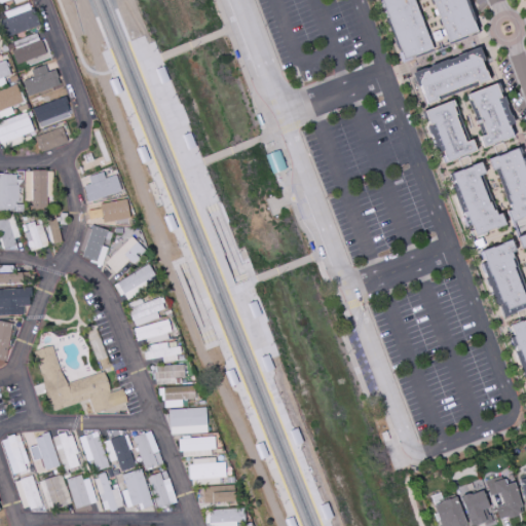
[(379,0),(413,0),(431,48),(403,60),(379,0)]
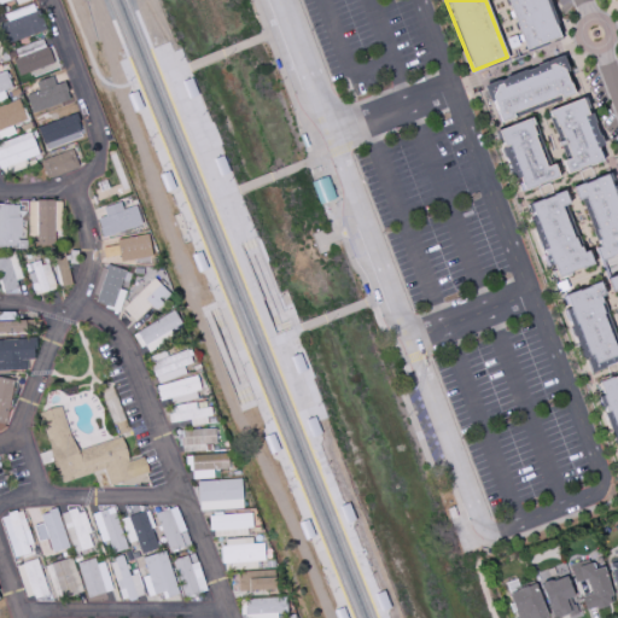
[(544,0),(559,38),(526,50),(506,0),(544,0)]
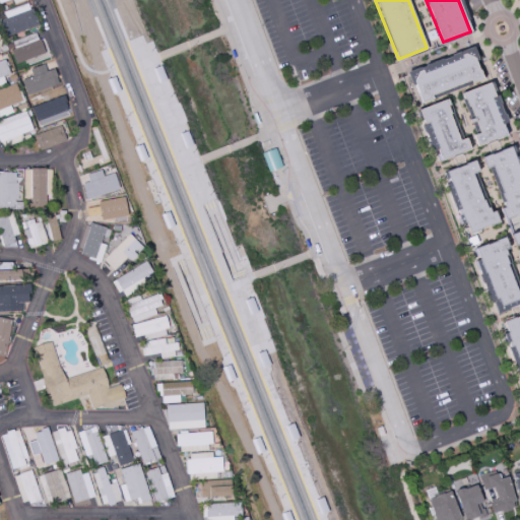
[(36,28),(30,4),(4,10),(6,19),(0,20),(0,21),(3,36),(36,28)]
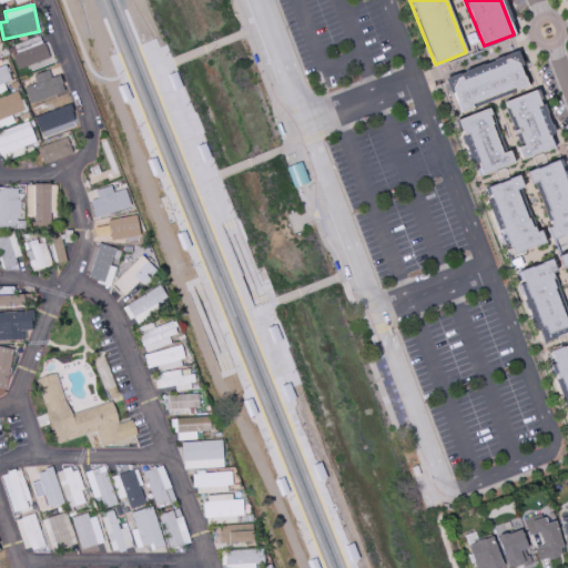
[(10,47),(19,69),(48,58),(40,36),(10,47)]
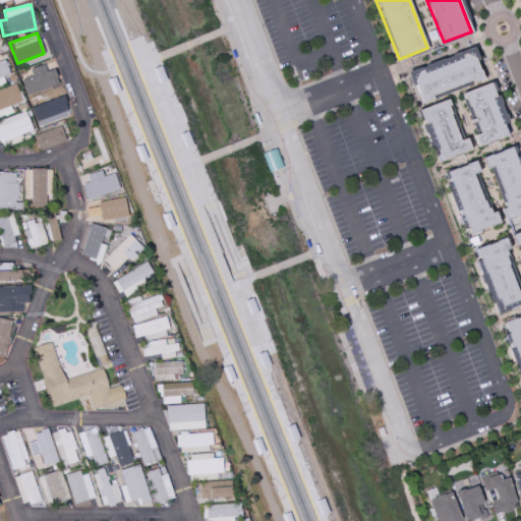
[(472,84),(484,80),(477,62),(480,61),(474,47),(451,56),(452,57),(444,60),(444,59),(425,66),(425,67),(420,69),(420,68),(407,72),(413,88),(415,87),(418,94),(417,94),(421,105),(435,100),(432,97),(471,81),(472,84)]
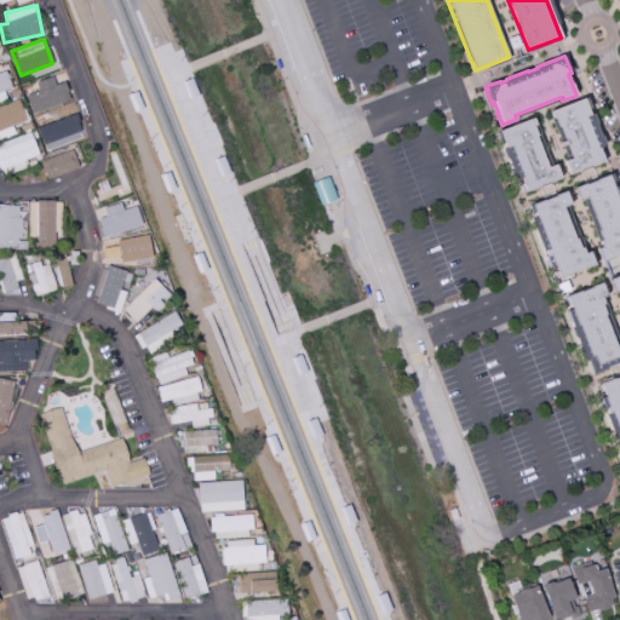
[(4,91),(11,89),(5,72),(0,72),(0,102),(6,99),(4,91)]
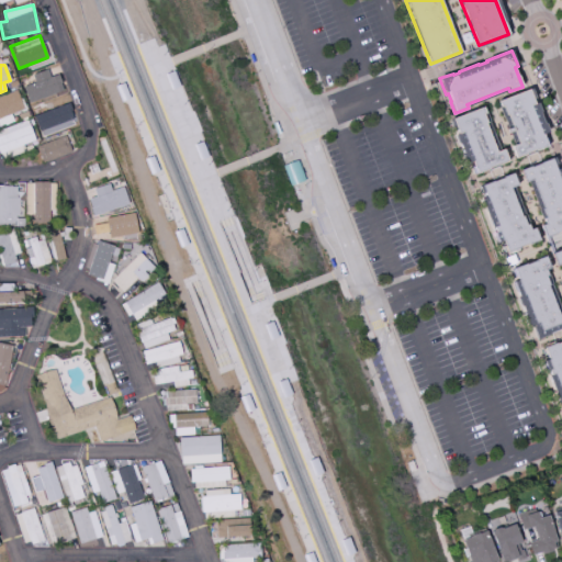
[(58,74),(49,77),(47,69),(31,75),(34,83),(23,87),(29,102),(64,91),(58,74)]
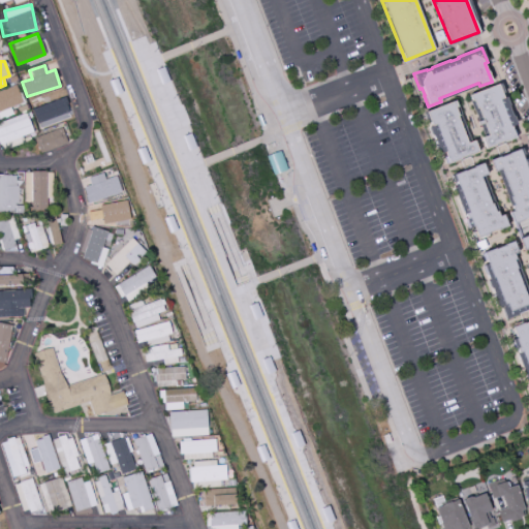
[(468,94),(478,123),(483,122),(487,135),(480,137),(484,149),(515,138),(510,126),(514,125),(500,84),(468,94)]
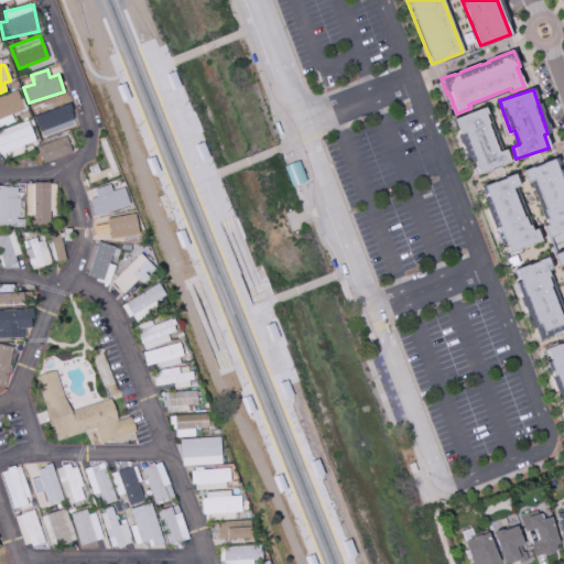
[(0,127),(13,121),(11,115),(24,109),(15,90),(0,96),(0,127)]
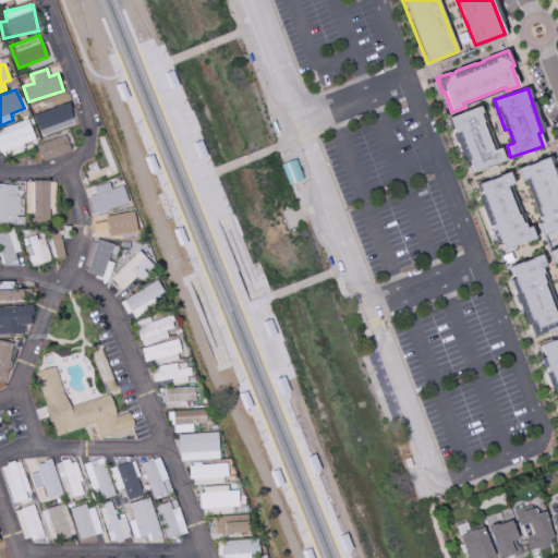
[(39,131),(73,118),(68,102),(33,114),(39,131)]
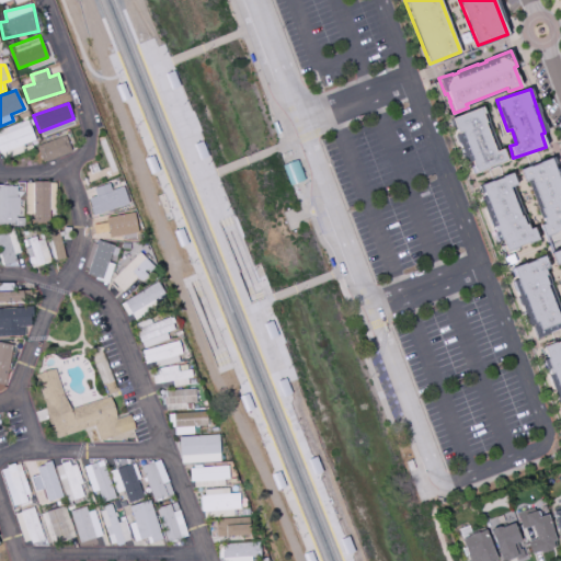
[(451,118),(470,174),(506,161),(502,149),(495,151),(480,107),(451,118)]
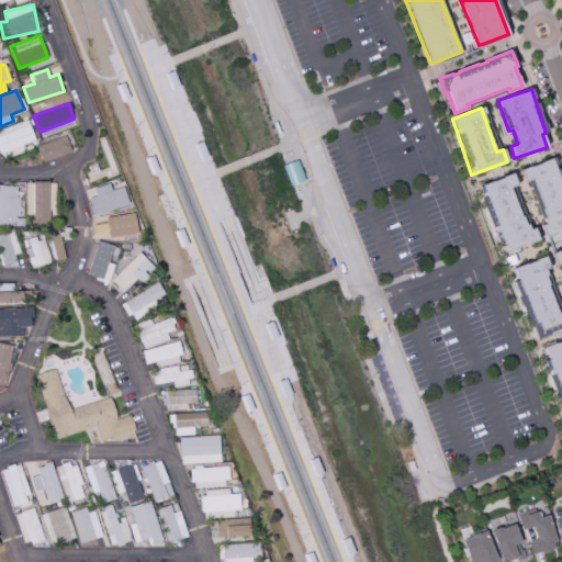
[(34,142),(29,121),(0,128),(0,156),(0,159),(22,153),(20,145),(34,142)]
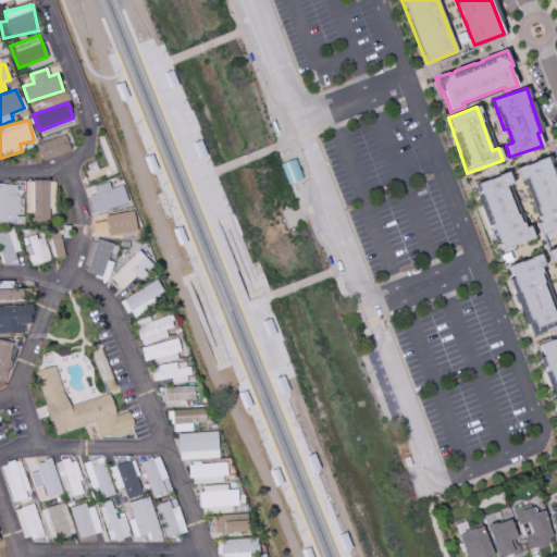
[(41,161),(71,151),(65,135),(36,144),(41,161)]
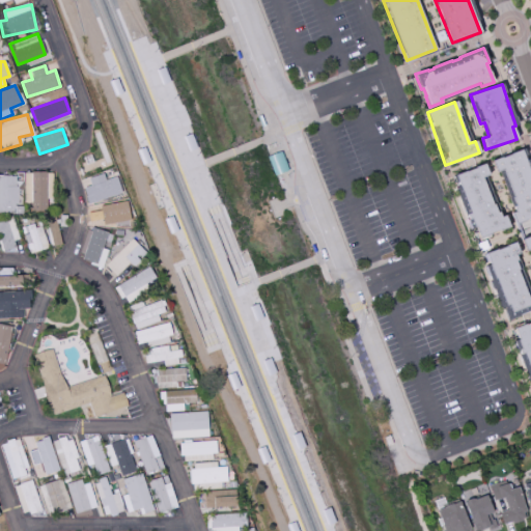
[(495,159),(510,212),(510,213),(513,223),(530,218),(530,165),(526,148),(495,159)]
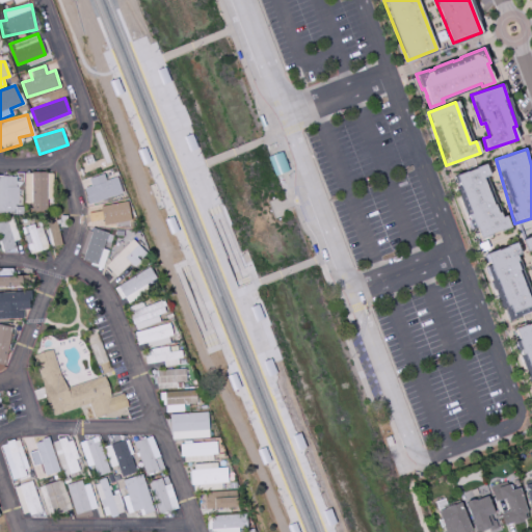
[(288,171),(282,152),(268,157),(274,176),(288,171)]
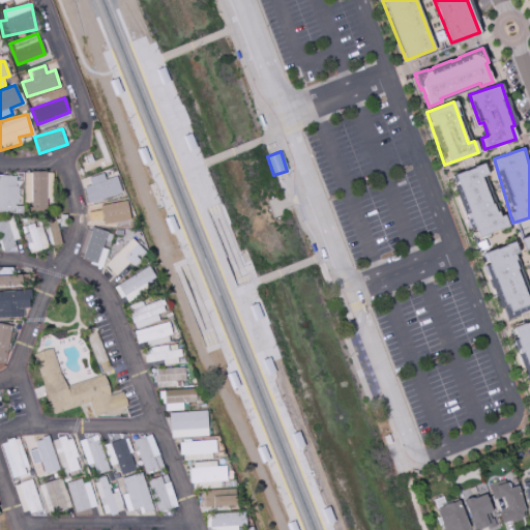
[(484,176),(488,175),(483,164),(450,175),(468,229),(474,227),(477,237),(502,229),(484,176)]
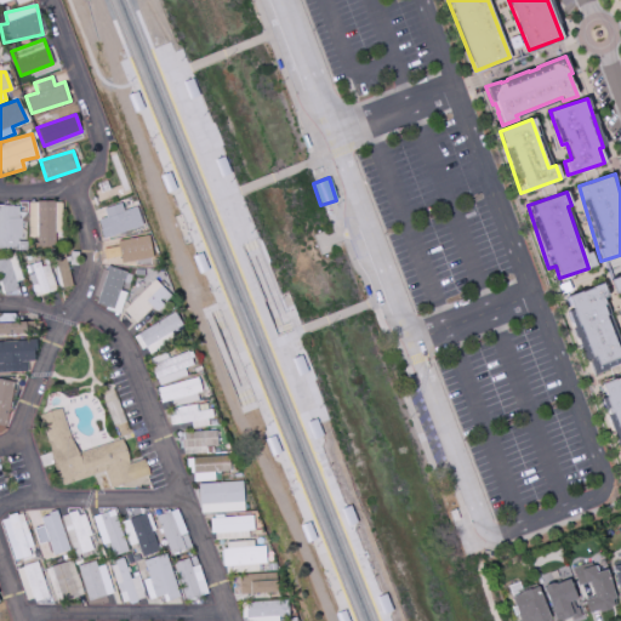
[(36,249),(55,248),(55,232),(62,232),(61,200),(27,201),(28,237),(36,235),(36,249)]
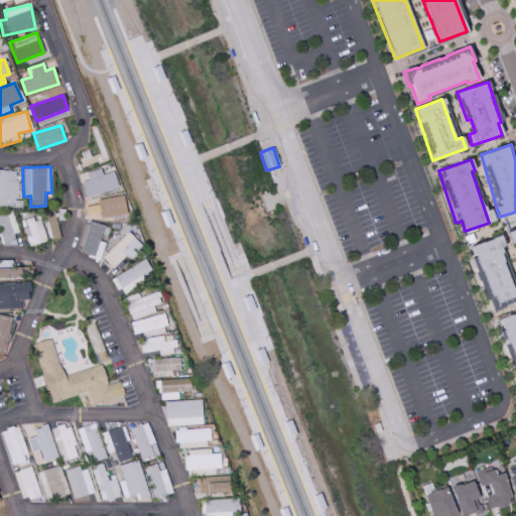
[(85,199),(118,187),(113,171),(102,175),(100,168),(85,173),(87,180),(80,182),(85,199)]
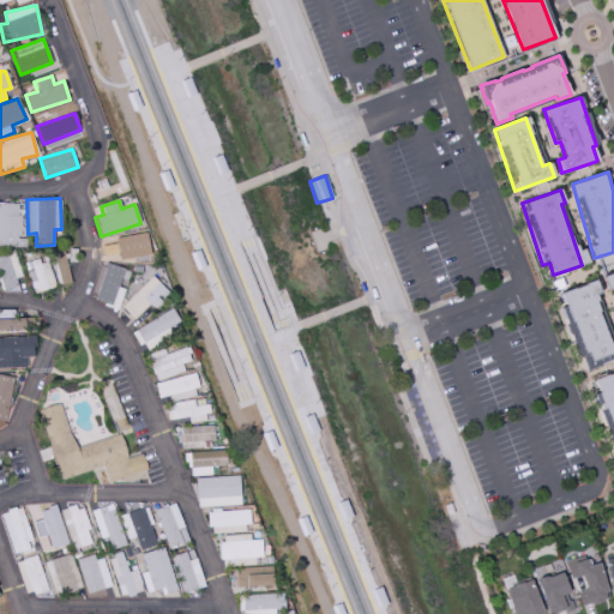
[(0,246),(23,246),(23,205),(0,204),(0,246)]
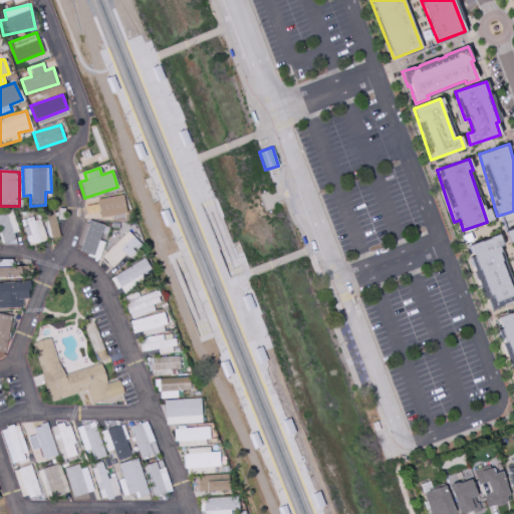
[(95,200),(99,219),(125,213),(121,194),(95,200)]
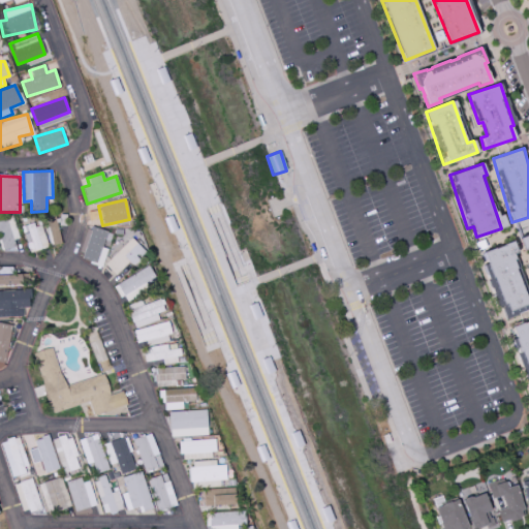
[(53,246),(61,244),(54,214),(44,217),(53,246)]
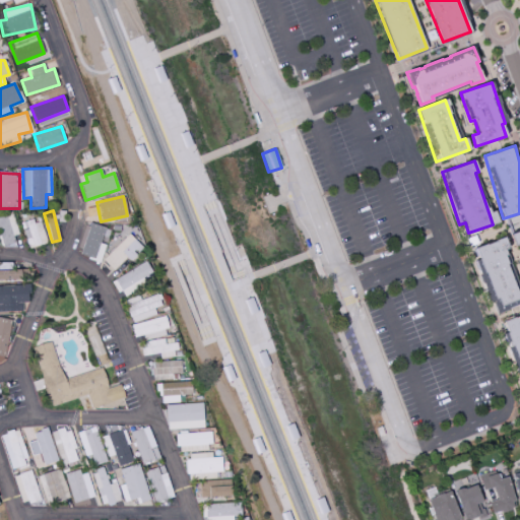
[(14,224),(10,225),(9,217),(0,217),(0,247),(16,246),(14,224)]
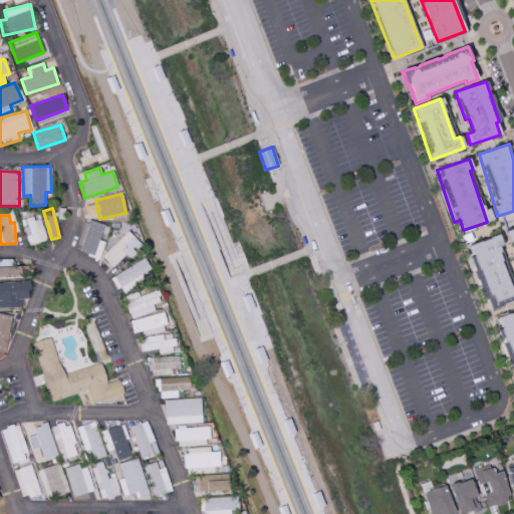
[(22,220),(27,245),(45,241),(40,217),(22,220)]
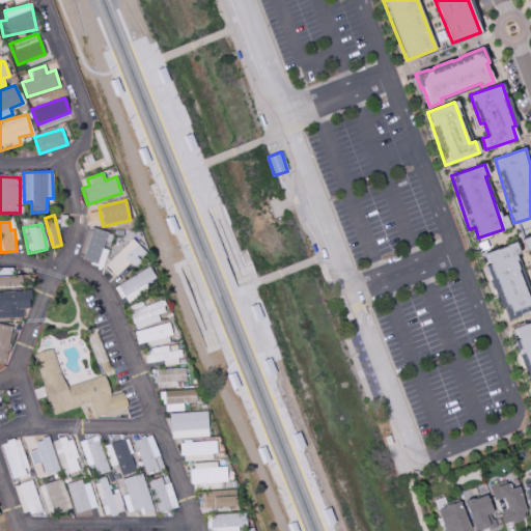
[(107,251),(102,249),(107,232),(92,227),(81,260),(102,268),(107,251)]
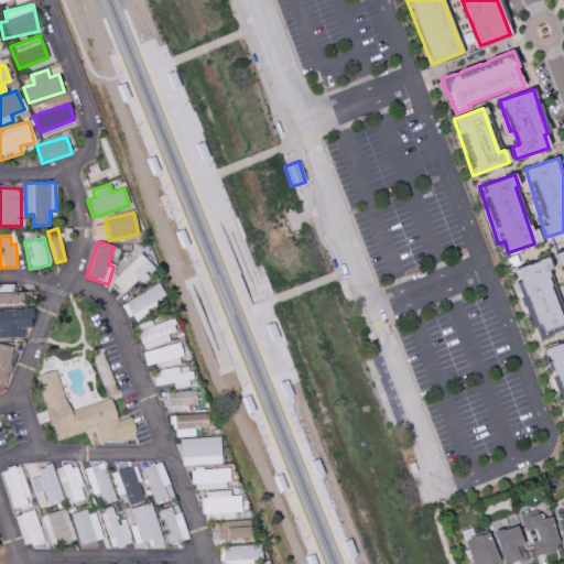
[(563,249),(553,253),(556,264),(562,263),(563,271),(563,249)]
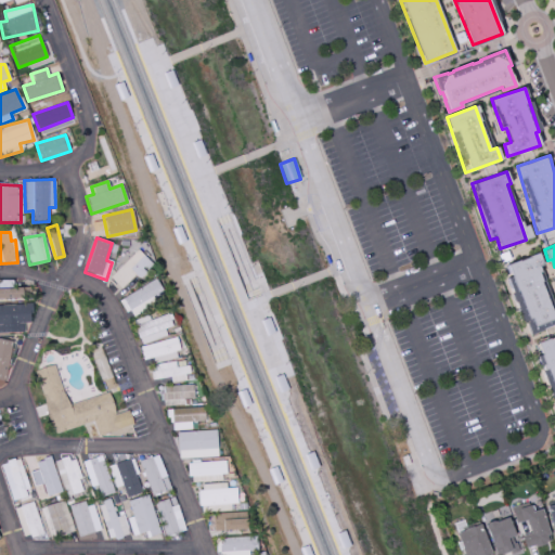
[(120,288),(134,275),(138,279),(152,265),(138,249),(110,276),(120,288)]
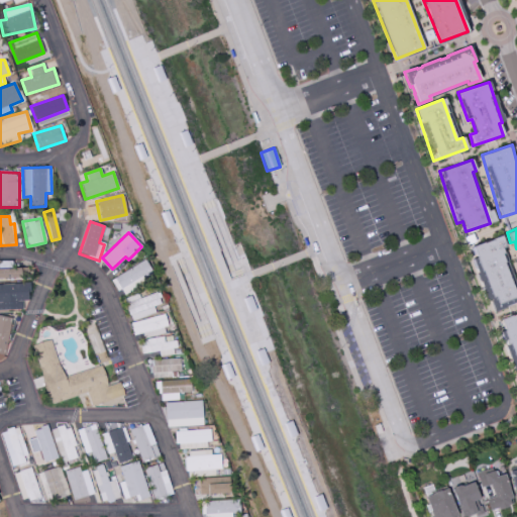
[(490,311),(516,303),(516,287),(512,289),(501,248),(505,247),(502,236),(472,245),(475,259),(474,259),(490,311)]
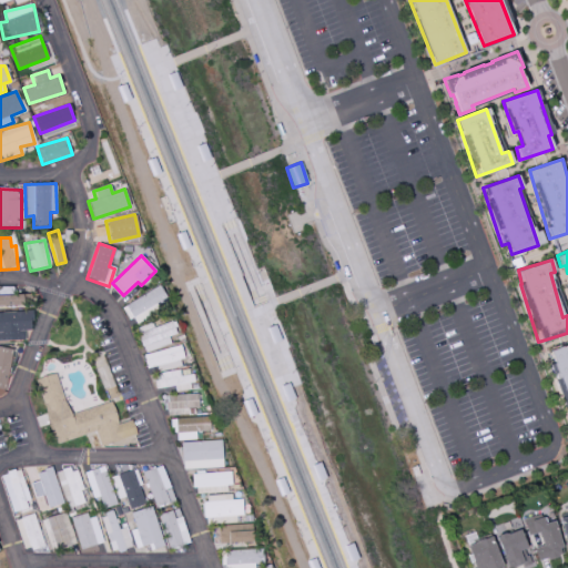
[(168,301),(159,285),(122,306),(131,322),(168,301)]
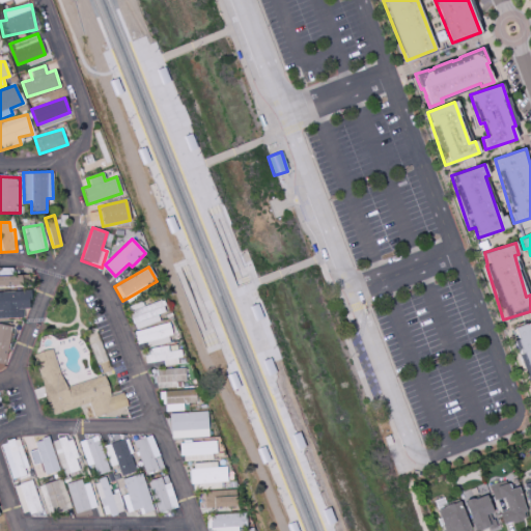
[(20,275),(0,276),(0,286),(21,285),(20,275)]
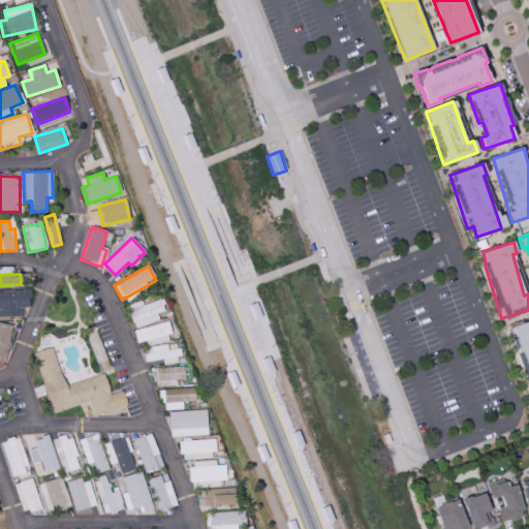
[(0,317),(22,317),(22,308),(30,308),(29,289),(0,290),(0,317)]
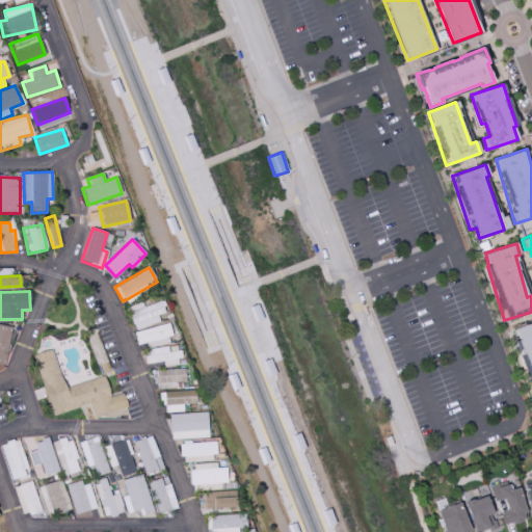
[(157,316),(164,313),(160,301),(143,307),(141,302),(127,308),(134,330),(160,322),(157,316)]
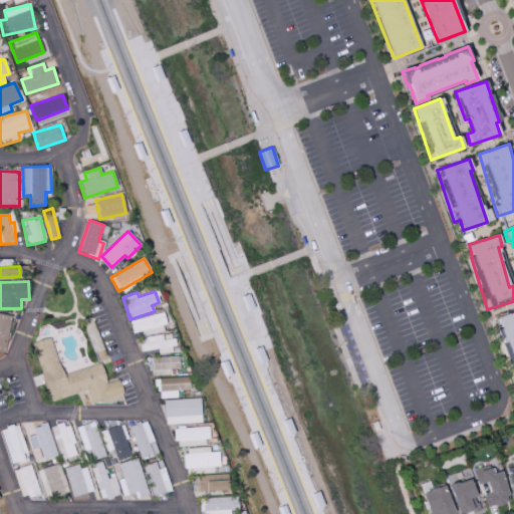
[(513,310),(494,318),(512,370),(513,369),(513,310)]
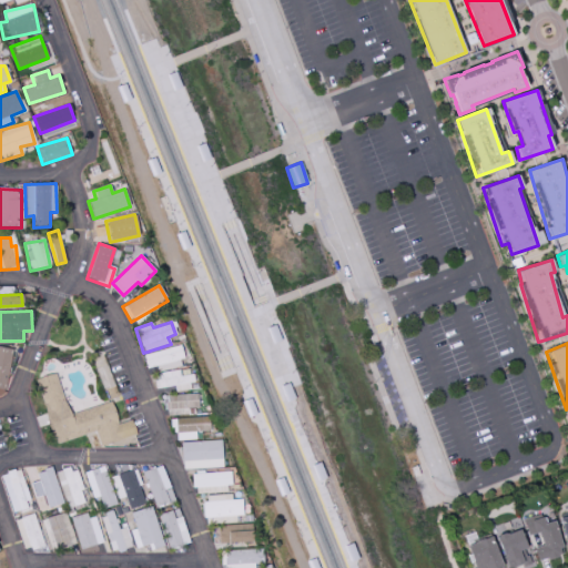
[(0,387),(4,388),(12,350),(0,346),(0,387)]
